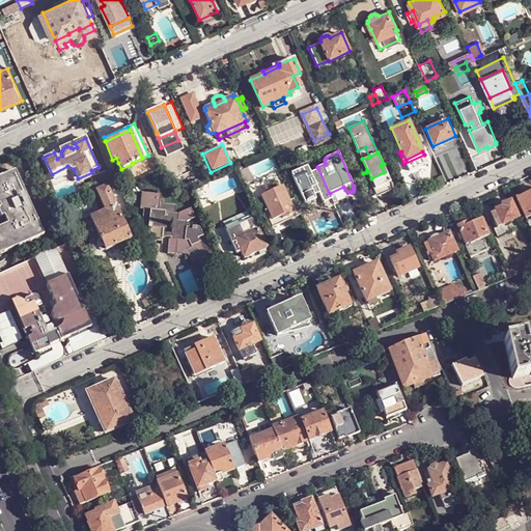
[(67,166),(52,174),(53,177),(67,170),(71,171),(76,182),(77,183),(80,183),(90,177),(101,172),(99,167),(91,170),(92,172),(78,178),(74,169),(67,166)]
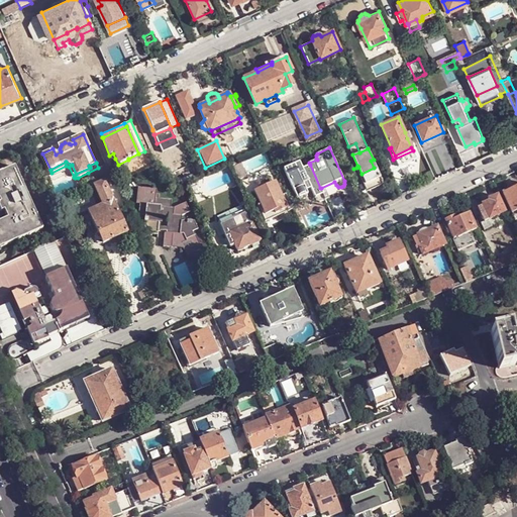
[(241,162),(232,167),(238,180),(247,176),(241,162)]
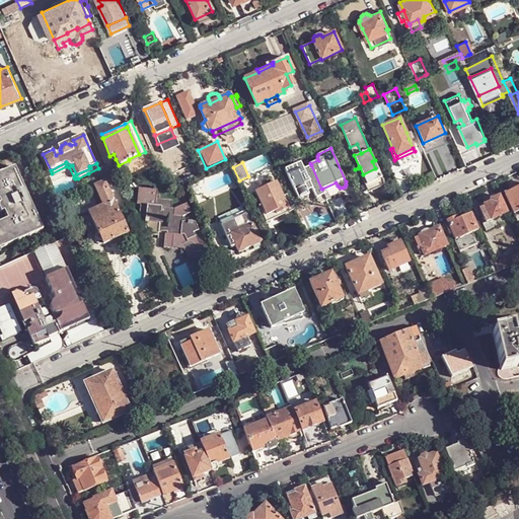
[(296,163),(285,168),(298,199),(309,194),(307,191),(312,189),(317,201),(321,203),(327,200),(322,189),(321,189),(311,165),(299,170),(296,163)]
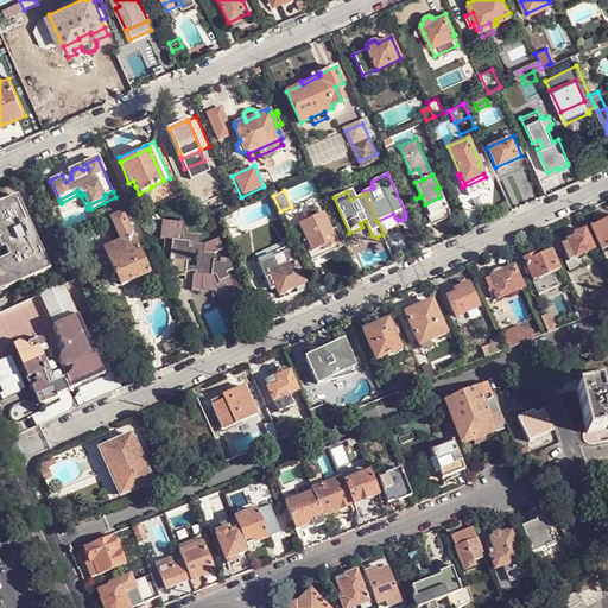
[(103,248),(115,273),(113,274),(112,277),(112,279),(113,283),(113,284),(116,285),(121,285),(121,286),(131,283),(144,277),(150,273),(139,251),(143,249),(135,235),(133,238),(122,213),(128,210),(121,195),(115,197),(103,203),(121,241),(103,248)]
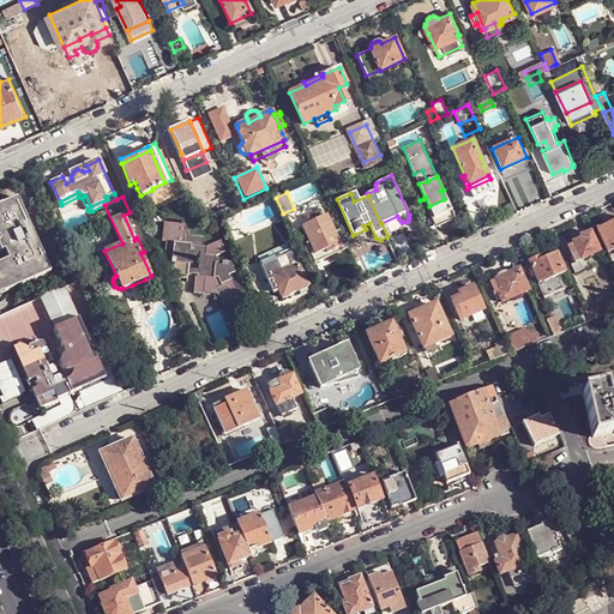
[(0,294),(50,271),(17,198),(0,204),(0,248),(1,251),(5,250),(8,259),(0,262),(0,294)]
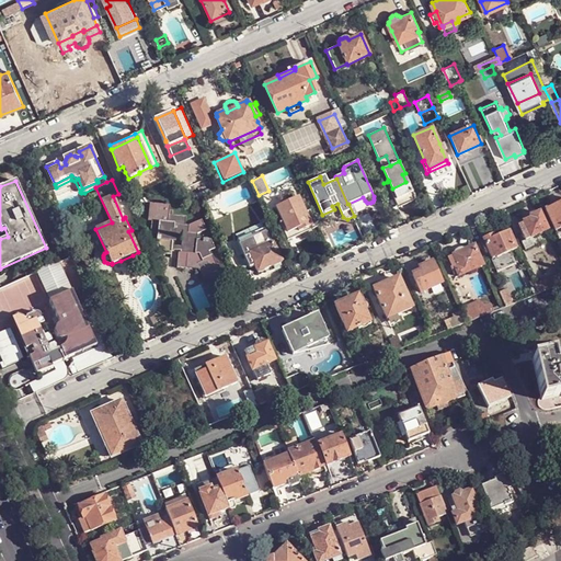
[(398,207),(399,204),(392,189),(389,181),(387,182),(398,207)]
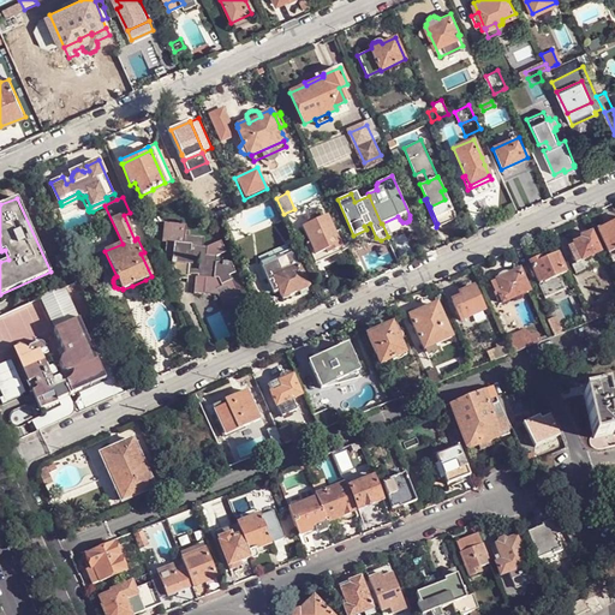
[(445,199),(430,207),(437,224),(454,216),(455,215),(448,198),(445,199)]
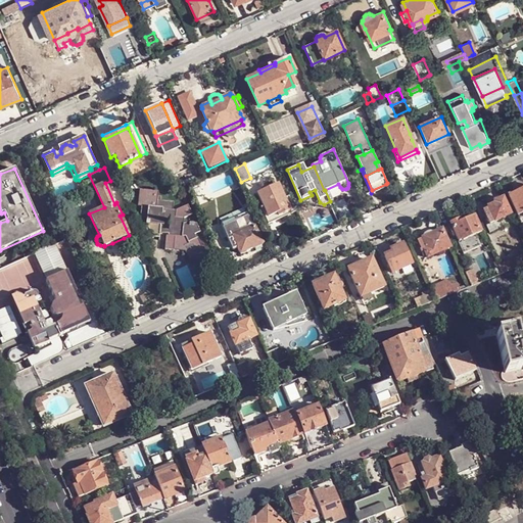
[(264,205),(269,216),(277,211),(279,216),(288,210),(283,199),(285,197),(279,182),(257,191),(264,205)]
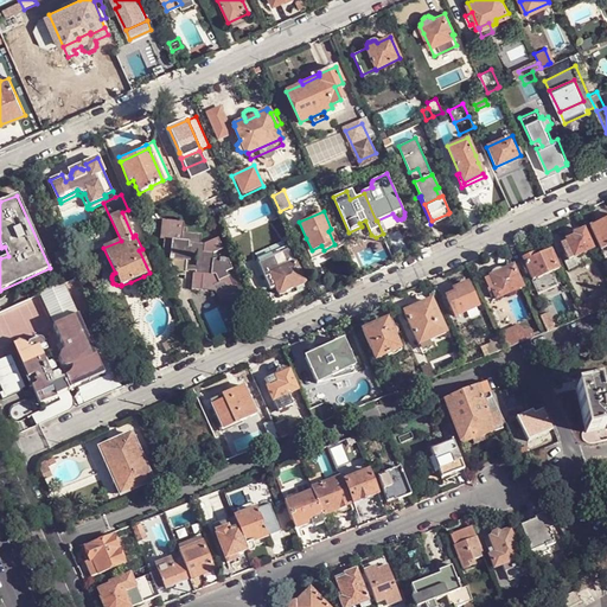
[(432,221),(430,224),(449,216),(448,213),(432,221)]
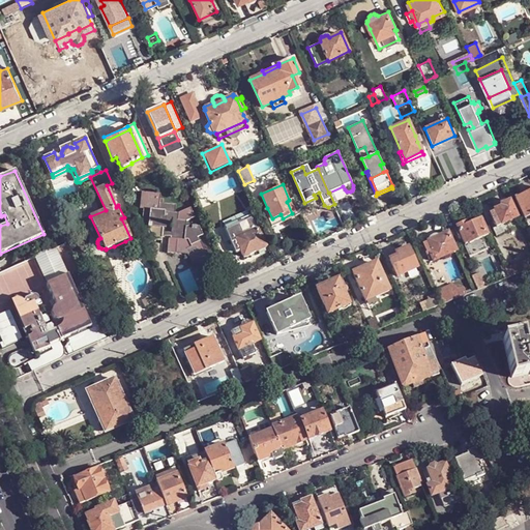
[(529,190),(516,198),(524,217),(529,214),(529,190)]
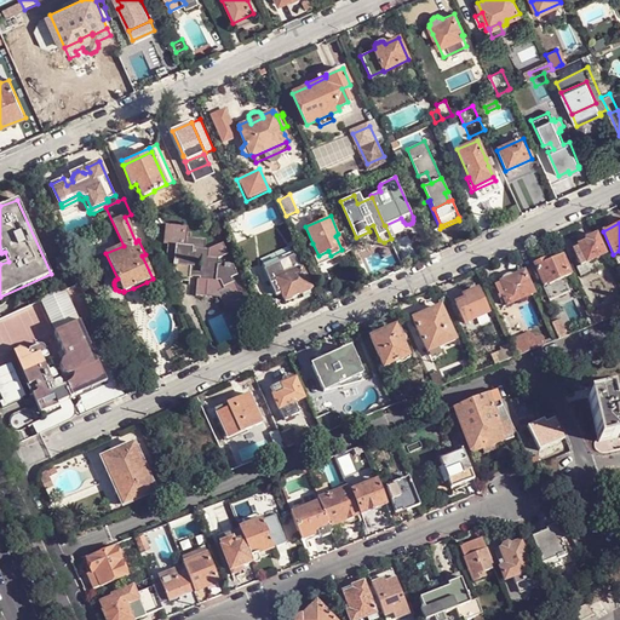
[(219,298),(228,316),(240,311),(235,302),(244,298),(241,292),(239,292),(234,281),(233,282),(231,277),(237,275),(233,264),(220,264),(218,264),(218,258),(228,254),(223,242),(208,250),(205,248),(206,240),(190,237),(191,234),(187,233),(188,227),(165,225),(164,245),(167,245),(166,258),(174,258),(174,262),(178,263),(177,267),(173,267),(172,270),(177,281),(189,282),(188,285),(189,286),(190,276),(200,277),(199,280),(197,280),(195,297),(206,297),(219,298)]
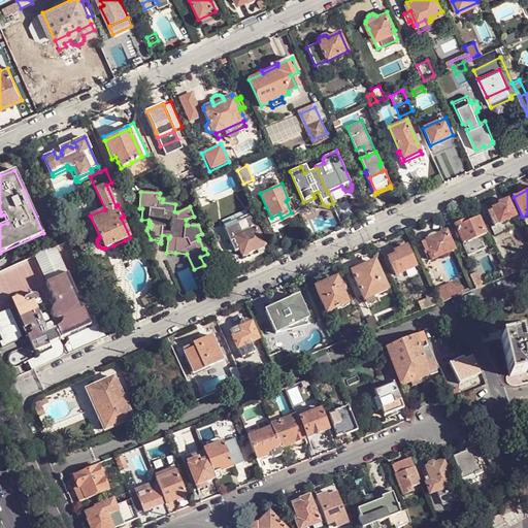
[(516,217),(507,200),(498,203),(499,205),(492,208),(492,209),(488,211),(494,226),(491,227),(495,235),(503,231),(499,223),(516,217)]
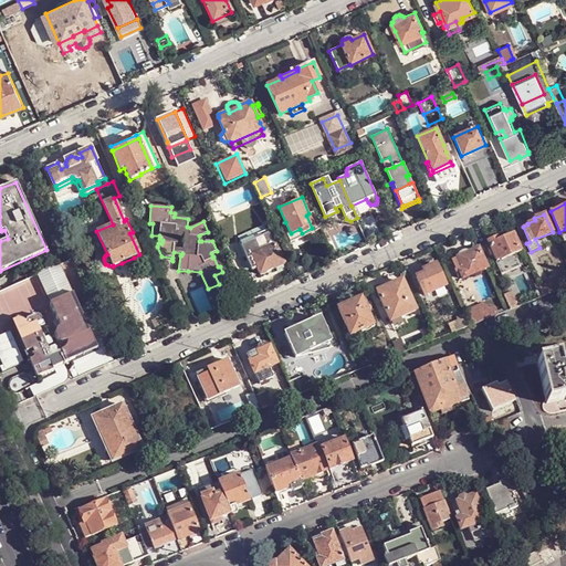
[(291,233),(291,241),(316,230),(315,227),(312,228),(302,233),(300,229),(291,233)]
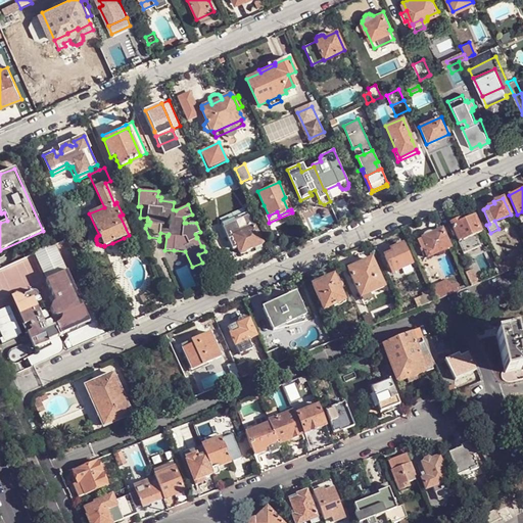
[(264,241),(255,225),(251,226),(246,215),(223,224),(233,247),(237,245),(240,251),(241,252),(244,252),(246,250),(246,248),(253,246),(253,247),(263,244),(262,242),(264,241)]
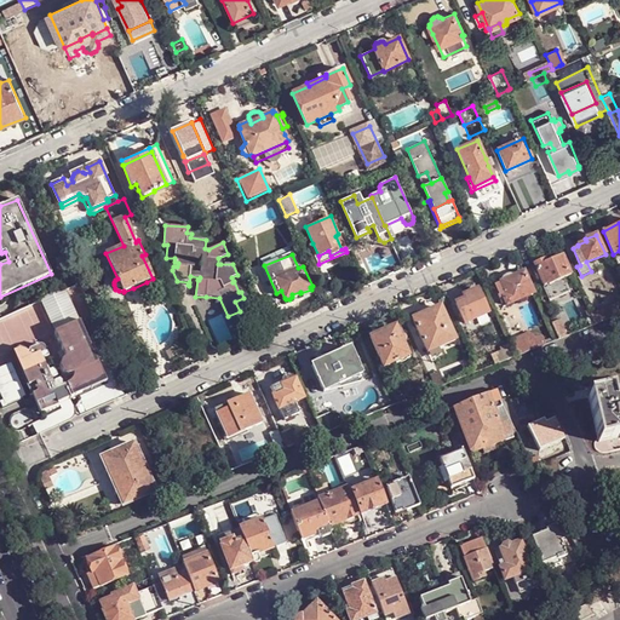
[(570,275),(562,254),(545,262),(544,258),(534,263),(544,286),(547,283),(549,285),(570,275)]
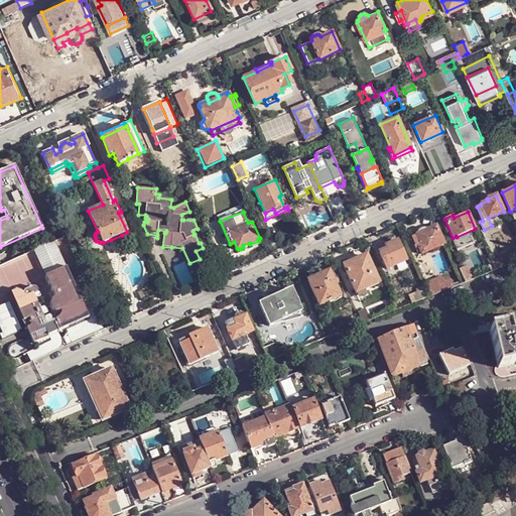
[(444,244),(435,225),(426,229),(421,228),(418,230),(417,232),(414,234),(414,235),(410,236),(416,247),(418,246),(421,254),(444,244)]
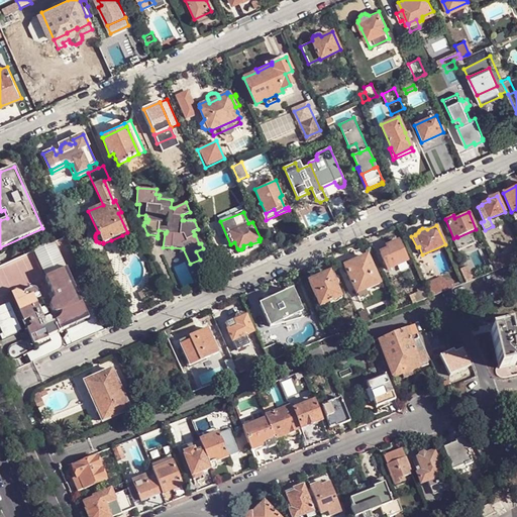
[(122,235),(111,240),(112,242),(115,244),(117,244),(119,244),(121,242),(122,239),(123,237),(122,235)]
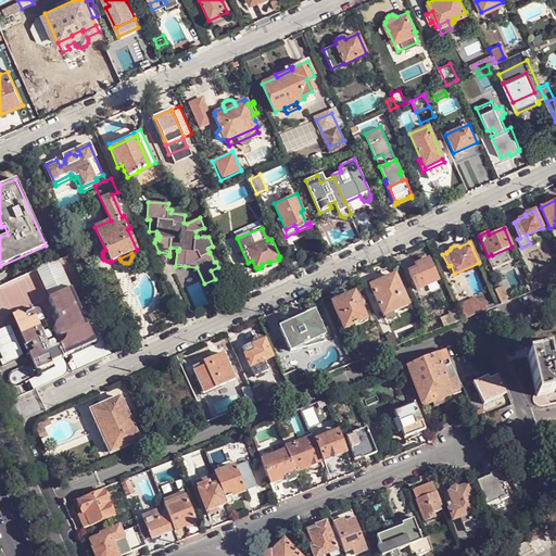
[(438,279),(428,258),(415,265),(417,268),(409,272),(417,289),(438,279)]
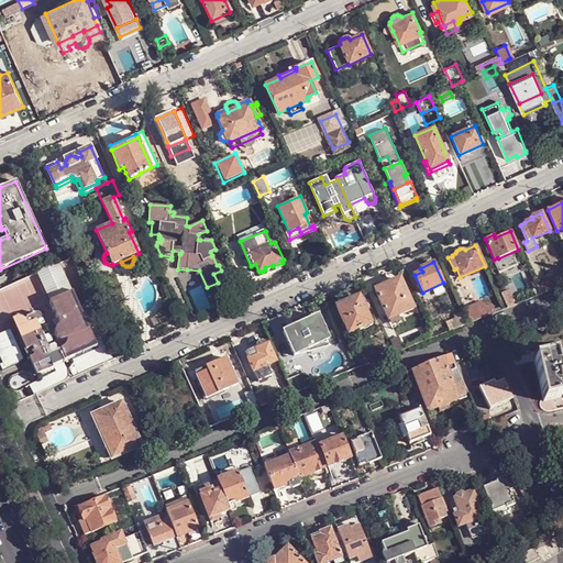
[(61,324),(57,327),(56,329),(55,331),(55,333),(57,337),(59,339),(64,340),(67,339),(89,329),(59,263),(37,273),(61,324)]
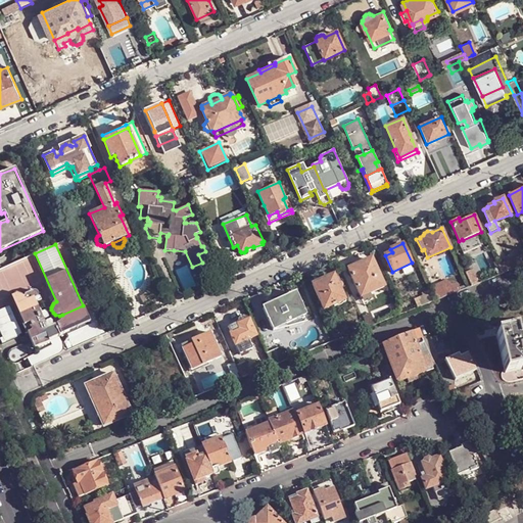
[(522,252),(497,265),(498,267),(502,273),(522,264),(522,252)]
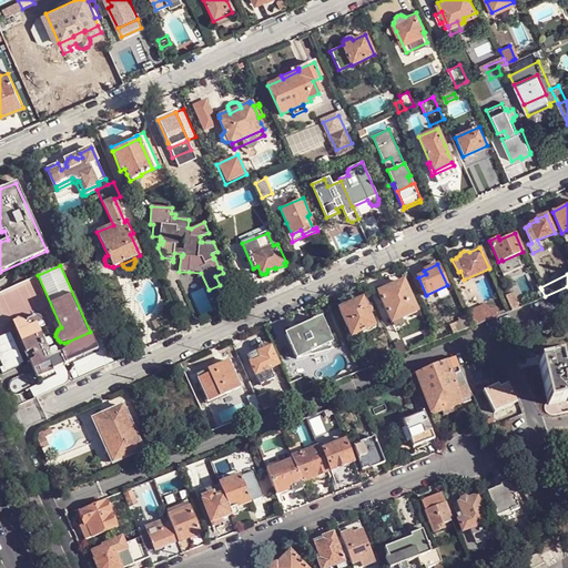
[(29,282),(0,293),(0,322),(39,306),(29,282)]
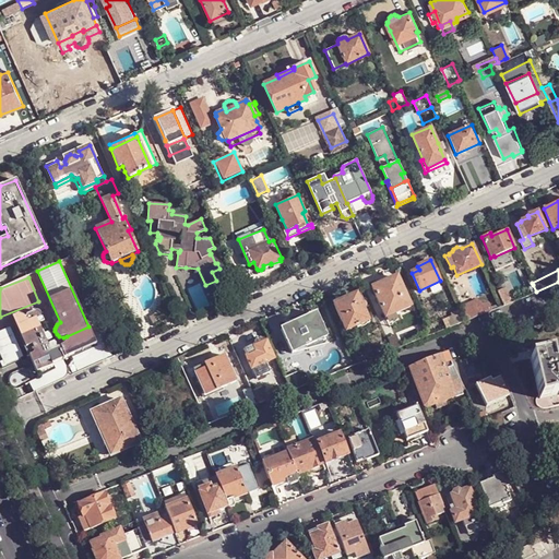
[(191,277),(185,281),(188,288),(195,285),(191,277)]
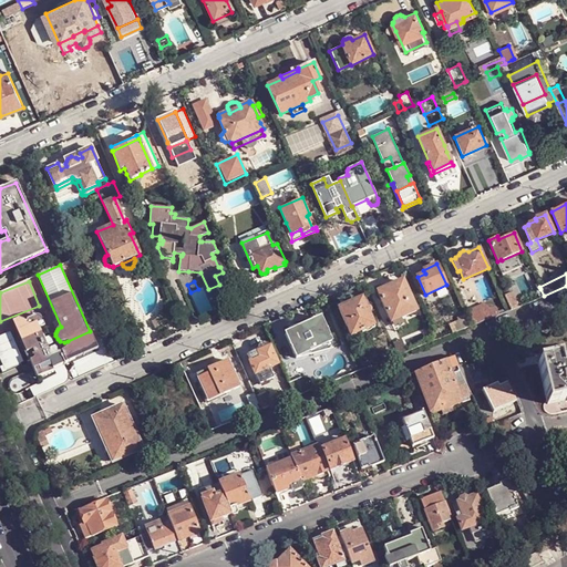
[(404,281),(391,288),(390,285),(378,291),(390,318),(400,313),(402,318),(418,310),(404,281)]
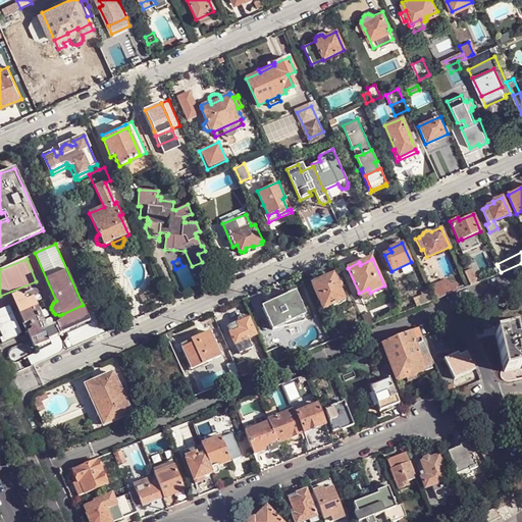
[(464,271),(470,284),(478,281),(472,268),(464,271)]
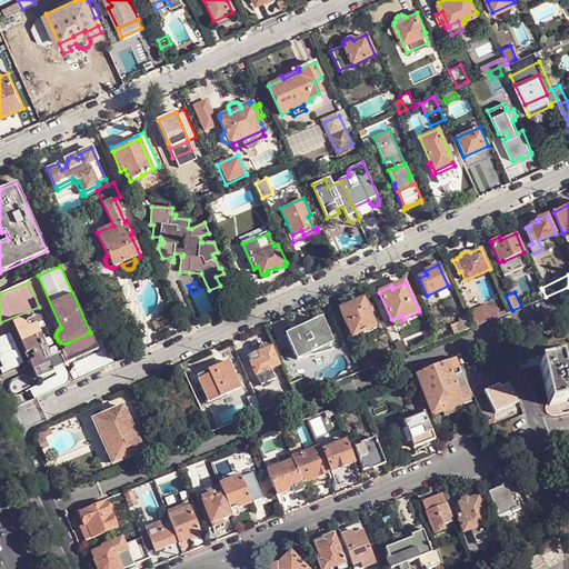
[(376,329),(370,315),(372,312),(372,310),(370,308),(367,309),(363,299),(340,310),(352,337),(362,332),(363,335),(376,329)]
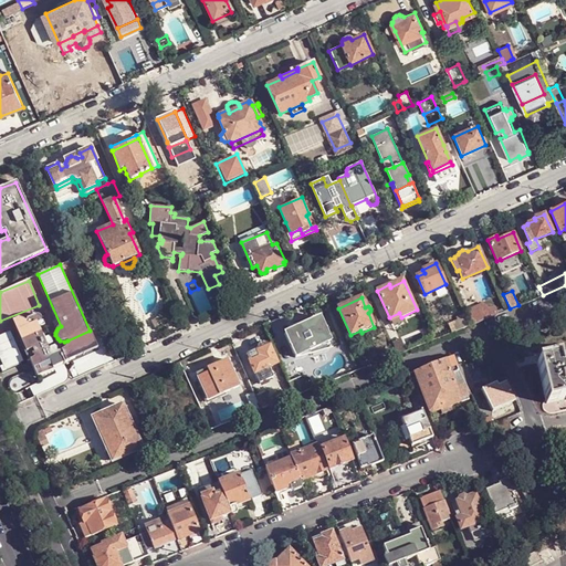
[(475,323),(483,320),(475,304),(468,307),(475,323)]
